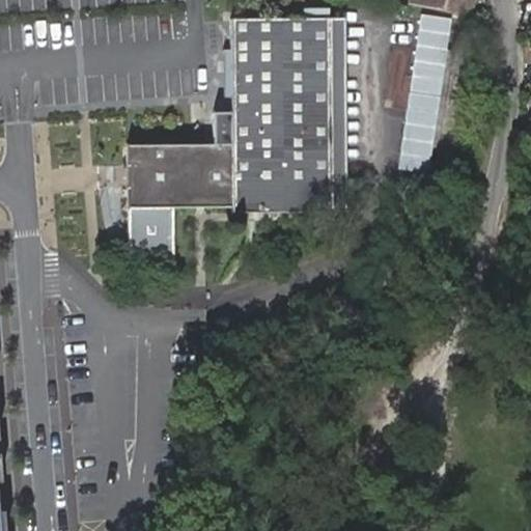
[(402,0),(402,1),(470,16),(473,0),(402,0)]
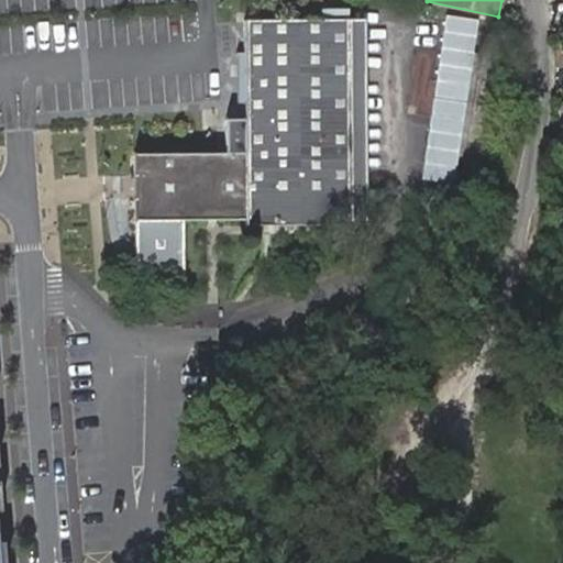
[(247,225),(353,227),(354,23),(348,22),(349,7),(320,6),(320,22),(250,21),(249,154),(138,153),(138,218),(140,218),(138,273),(184,273),(183,219),(247,220),(247,225)]
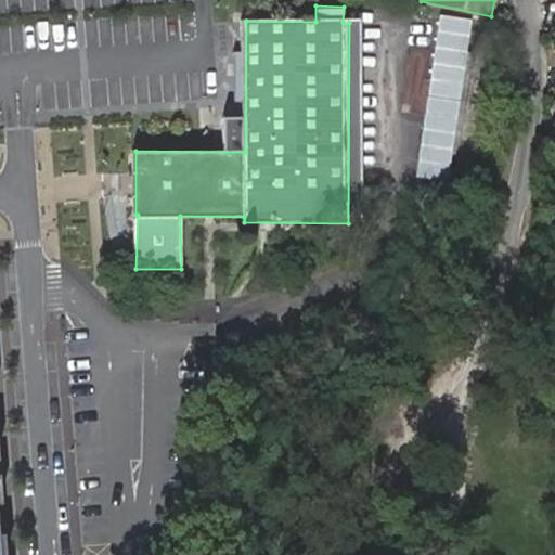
[(473,18),(440,13),(416,179),(449,183),(473,18)]
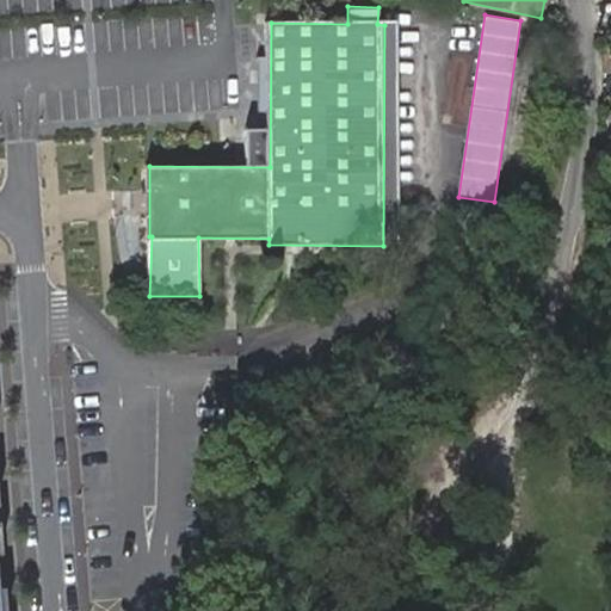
[(610,72),(610,49),(600,48),(599,71),(610,72)]
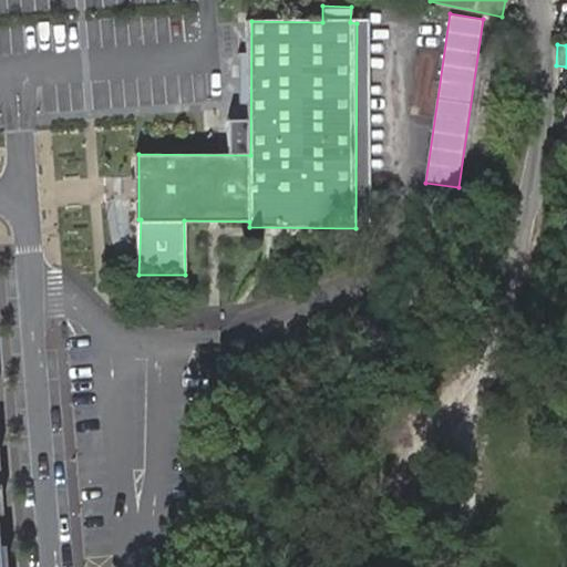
[(566,66),(556,65),(555,88),(566,89),(566,66)]
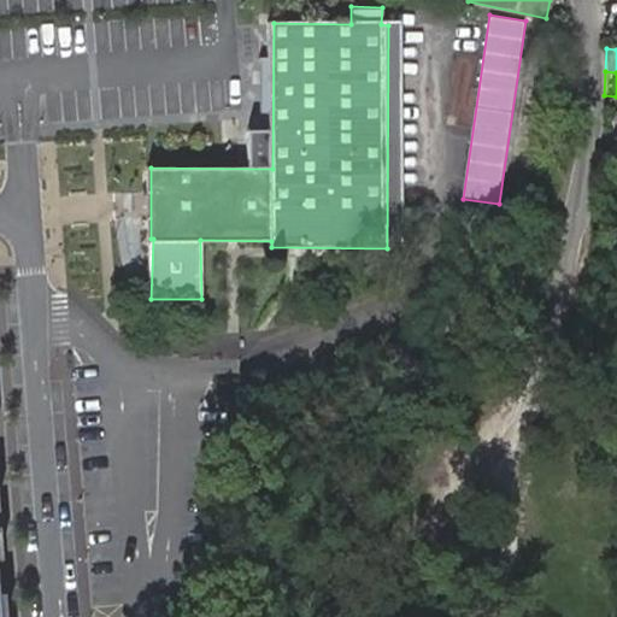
[(616,147),(603,147),(601,166),(616,166),(616,147)]
